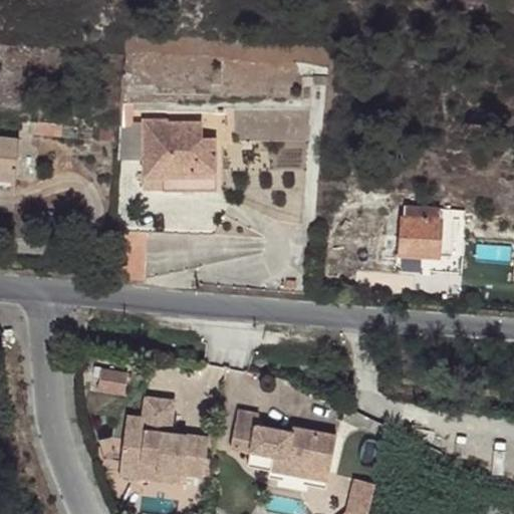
[(133,102),(123,102),(121,117),(121,127),(133,126),(133,102)]
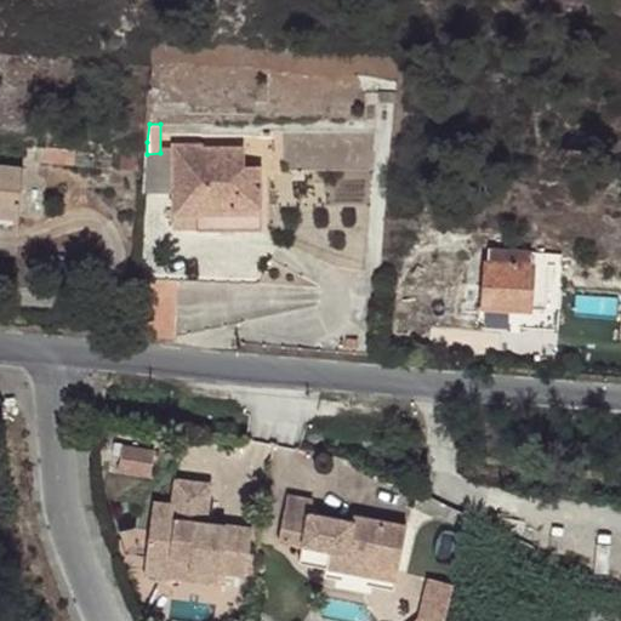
[(174,153),(175,191),(175,212),(200,212),(199,205),(260,205),(260,167),(244,167),(244,147),(203,147),(201,144),(175,144),(174,153)]
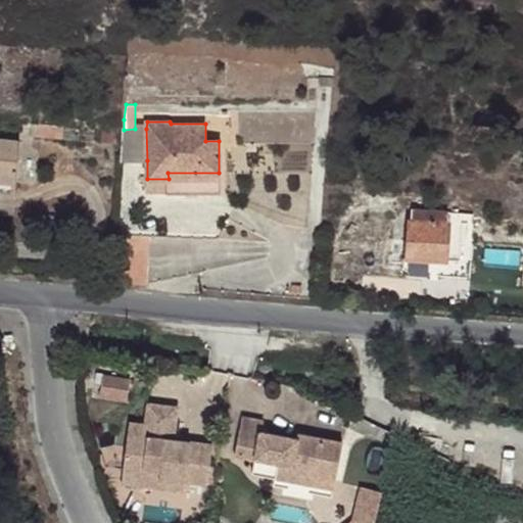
[(19,135),(63,139),(64,127),(20,123),(19,135)]
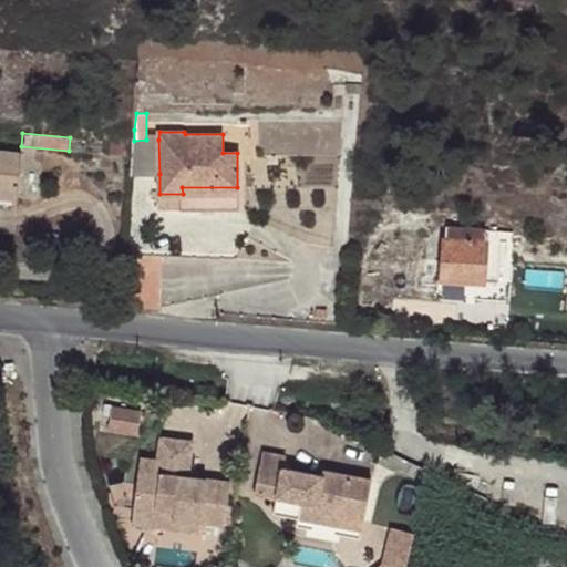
[(146,140),(134,141),(131,174),(160,174),(158,140),(146,140)]
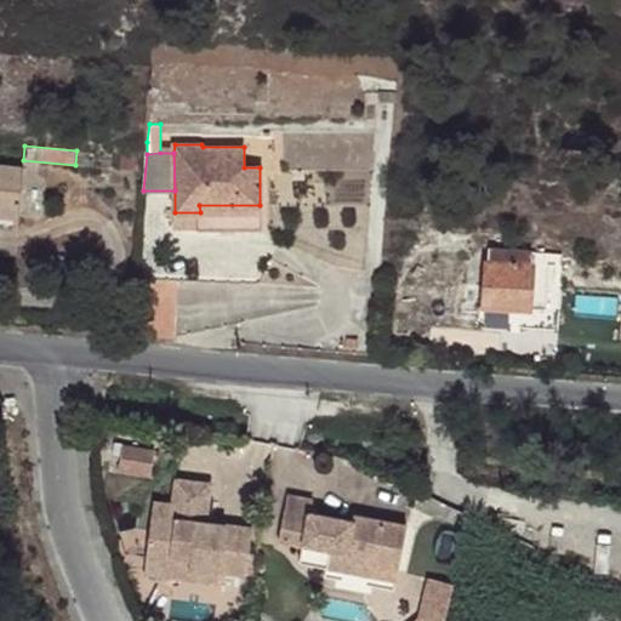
[(0,214),(18,215),(22,167),(0,165),(0,214)]
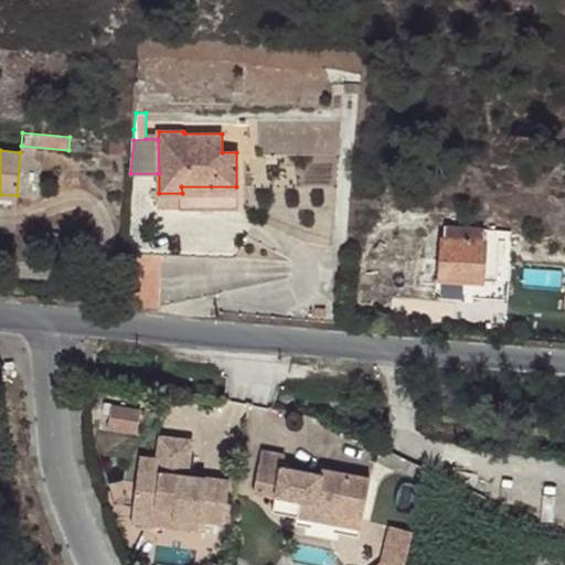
[(0,202),(17,204),(17,195),(0,194),(0,202)]
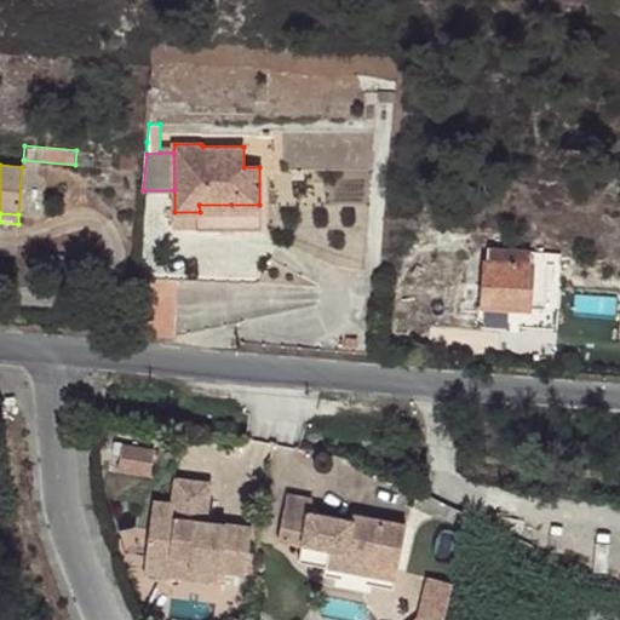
[(480,305),(532,308),(534,265),(534,260),(529,260),(530,253),(491,251),(489,258),(483,258),(481,283),(461,282),(459,314),(480,315),(480,305)]
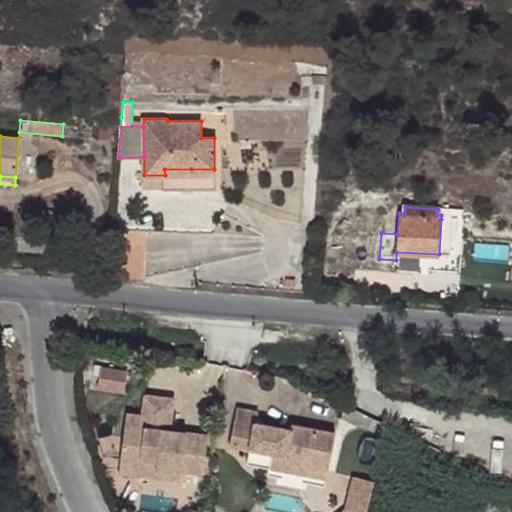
[(441,219),(439,254),(451,255),(452,219),(441,219)]
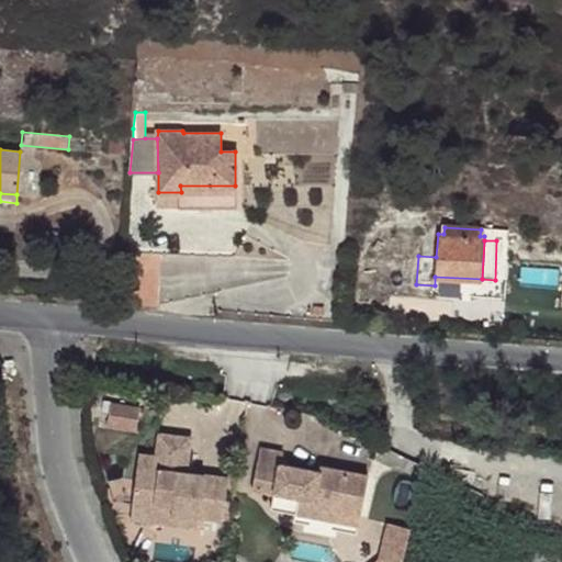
[(368,289),(397,290),(398,274),(370,273),(368,289)]
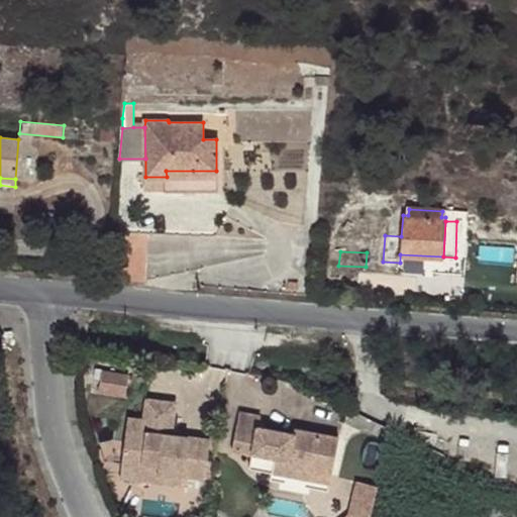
[(97,392),(127,394),(128,370),(99,368),(97,392)]
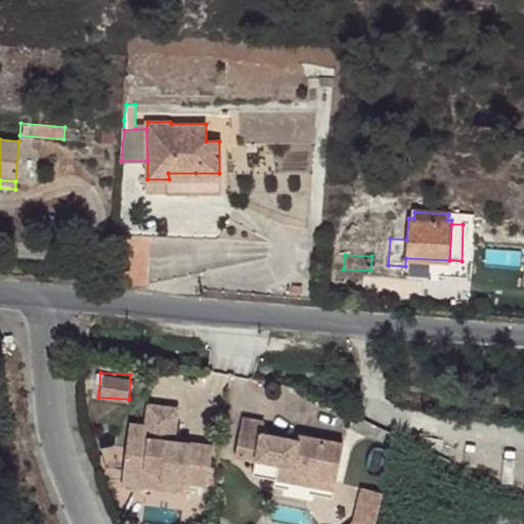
[(125,469),(145,471),(145,466),(163,467),(162,475),(187,477),(210,478),(213,439),(174,435),(167,435),(168,420),(175,420),(177,403),(147,400),(145,422),(144,433),(128,432),(125,469)]
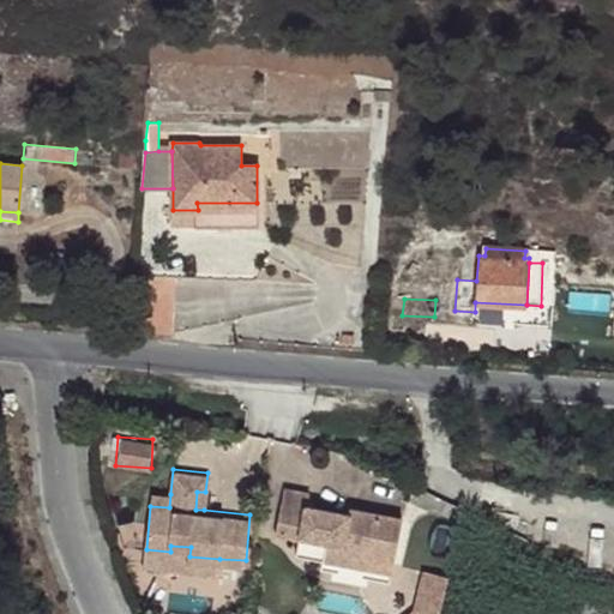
[(272,533),(295,537),(292,554),(320,560),(324,542),(338,545),(337,552),(390,561),(398,518),(345,509),(344,515),(304,505),(306,493),(281,488),(272,533)]
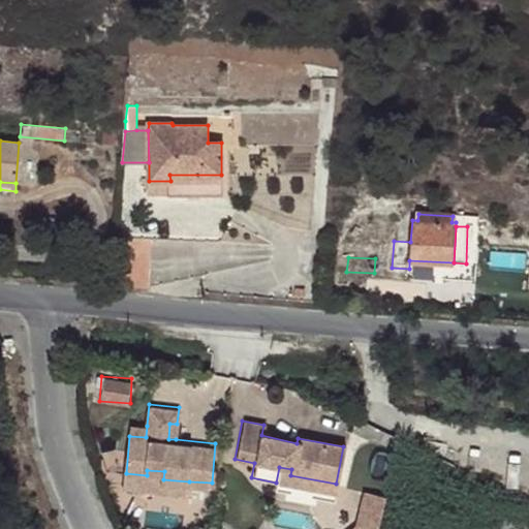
[(177,424),(169,424),(168,439),(176,439),(177,424)]
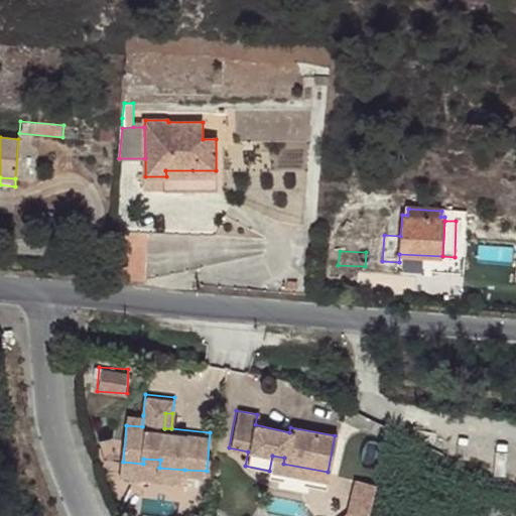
[(143,415),(127,414),(126,425),(142,426),(143,415)]
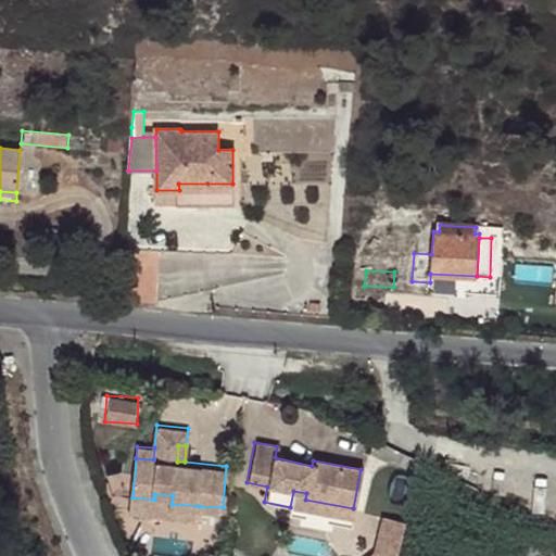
[(306,493),(293,491),(290,507),(351,519),(353,508),(305,500),(306,493)]
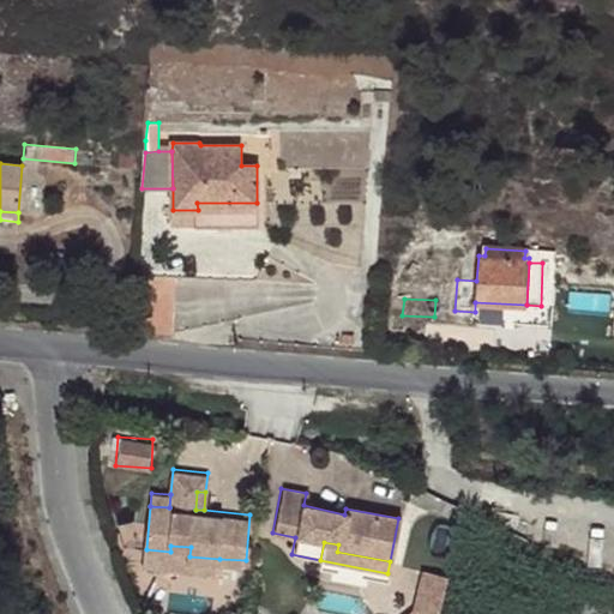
[(170,546),(170,552),(146,549),(145,563),(220,570),(220,559),(190,557),(191,547),(170,546)]
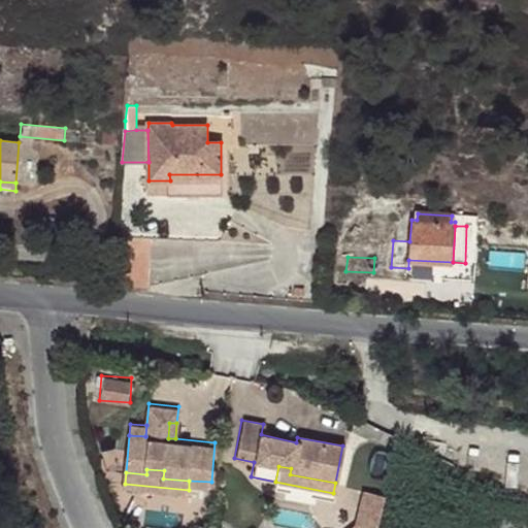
[(375,527),(385,495),(366,490),(361,507),(360,507),(355,525),(351,527),(375,527)]
